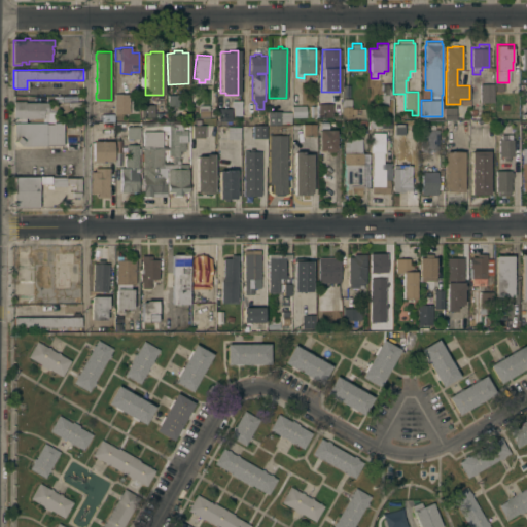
[(393,98),(388,98),(388,105),(378,104),(379,95),(380,95),(381,83),(393,83),(393,98)]
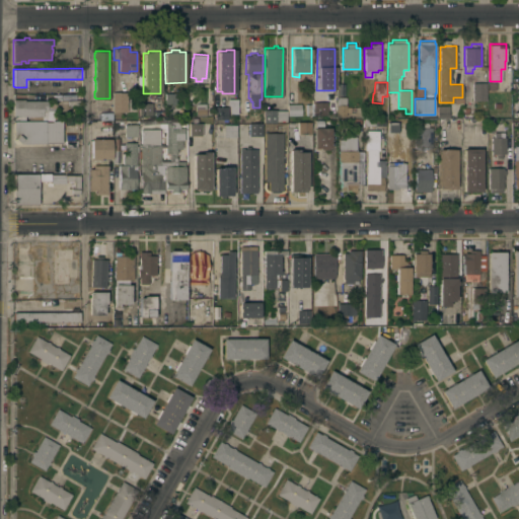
[(486,100),(472,100),(472,82),(486,82),(486,100)]
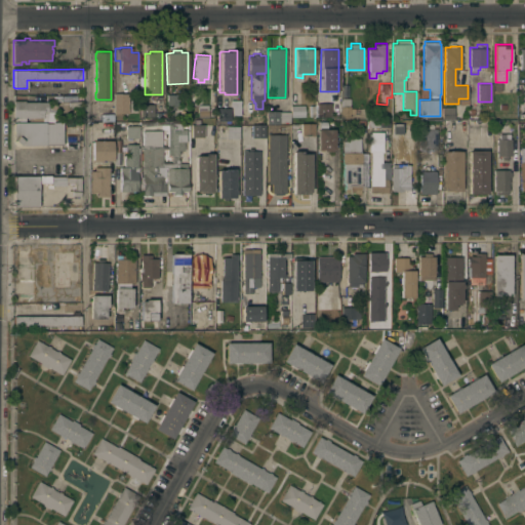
[(115,92),(128,93),(128,113),(121,113),(121,115),(115,115),(115,92)]
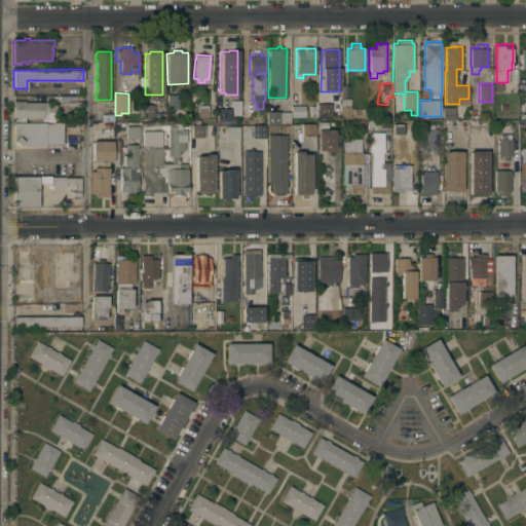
[(167,95),(179,94),(179,106),(173,106),(173,110),(167,111),(167,95)]
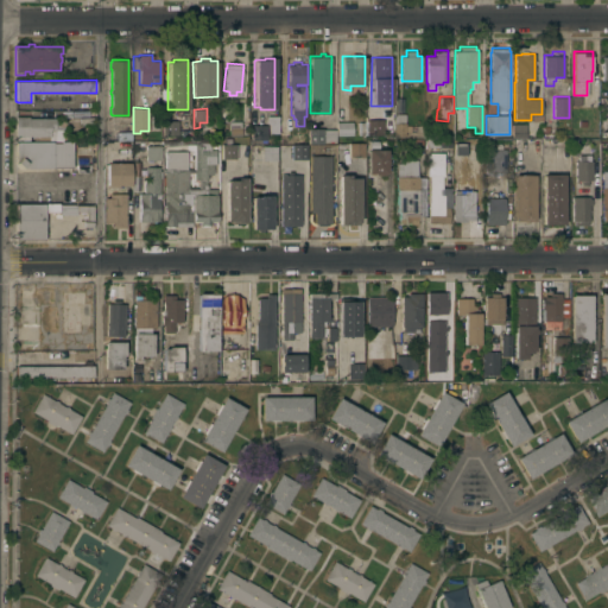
[(396,113),(405,113),(405,125),(411,125),(411,133),(406,133),(406,134),(396,134),(396,113)]
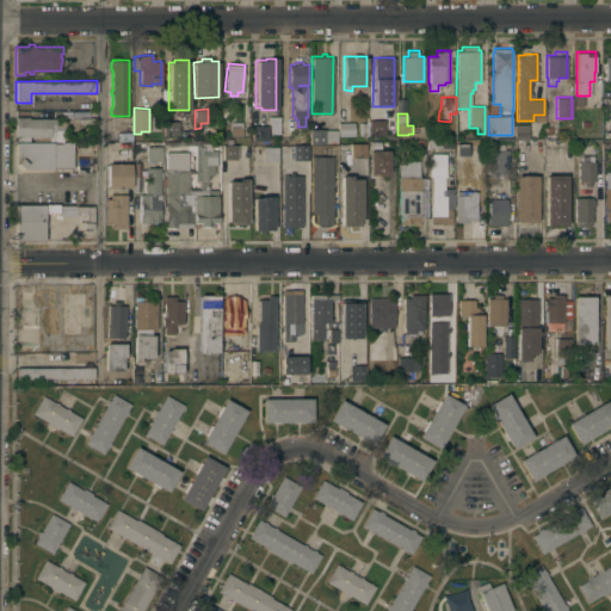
[(16,117),(28,117),(28,118),(55,118),(55,129),(50,129),(50,136),(49,136),(49,139),(34,137),(34,136),(30,136),(30,141),(16,141),(16,117)]
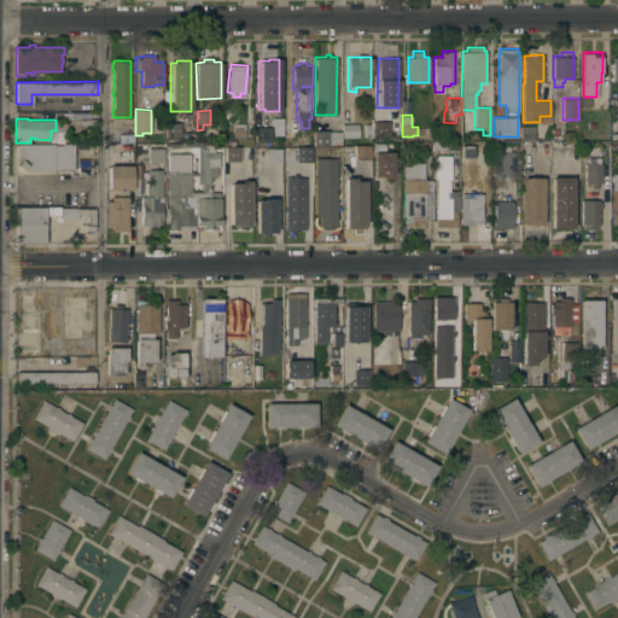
[(350,123),(350,122),(353,122),(353,136),(343,136),(343,123),(350,123)]
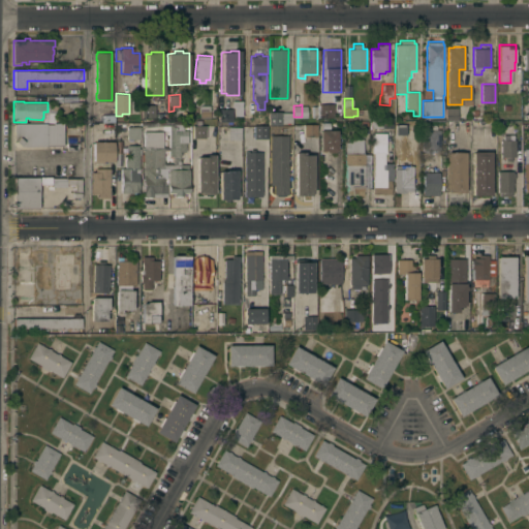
[(318,104),(332,104),(333,118),(318,118),(318,104)]
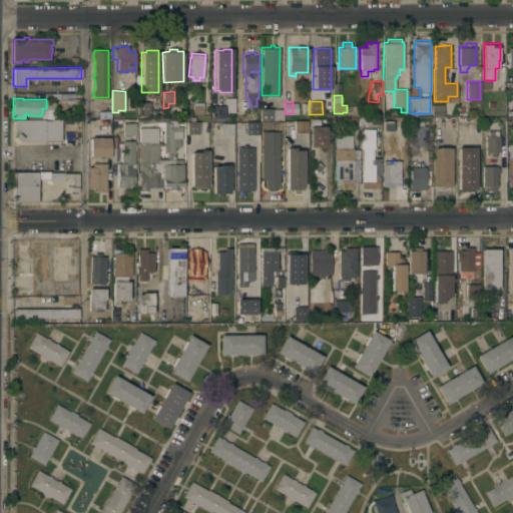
[(149,102),(149,114),(136,114),(136,102),(149,102)]
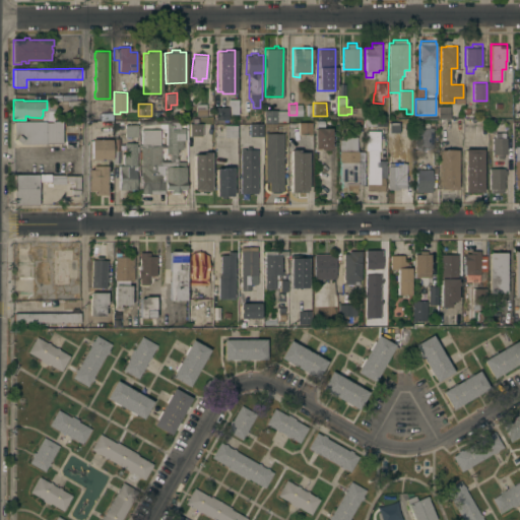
[(205,104),(205,116),(196,116),(196,104),(205,104)]
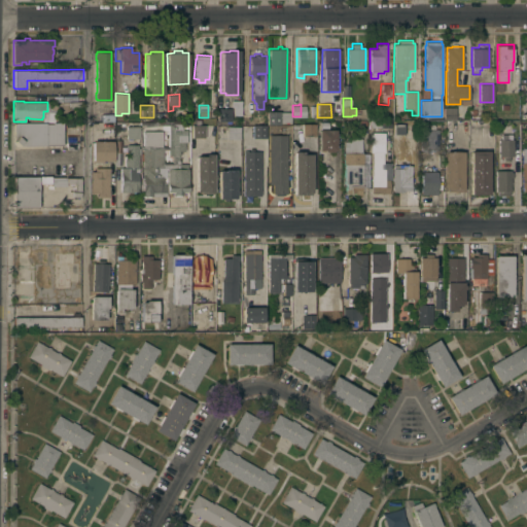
[(456,118),(444,119),(444,107),(456,107),(456,118)]
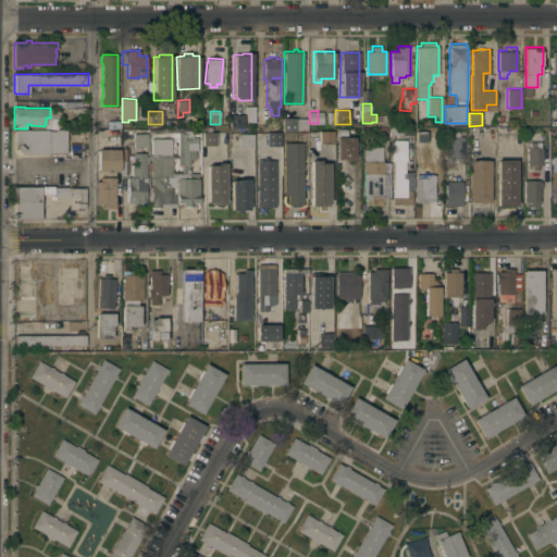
[(244,130),(230,128),(230,115),(244,115),(244,130)]
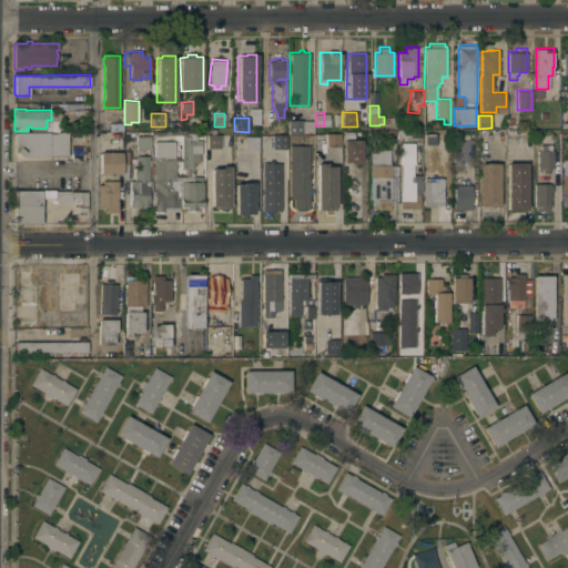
[(313,132),(301,132),(301,134),(287,134),(287,120),(313,120),(313,132)]
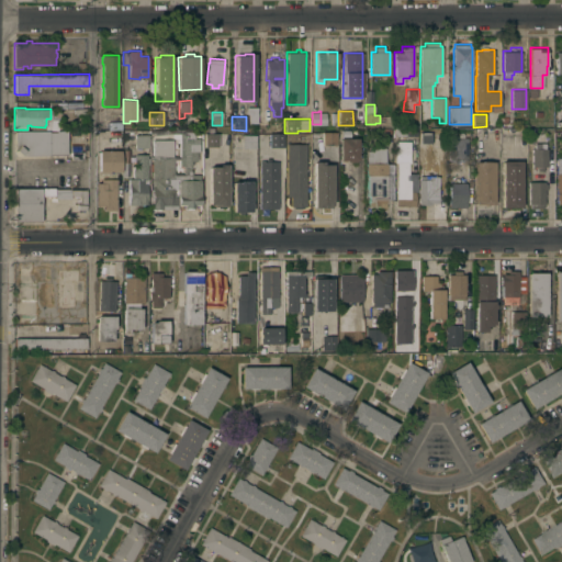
[(405,139),(395,139),(395,128),(405,128),(405,139)]
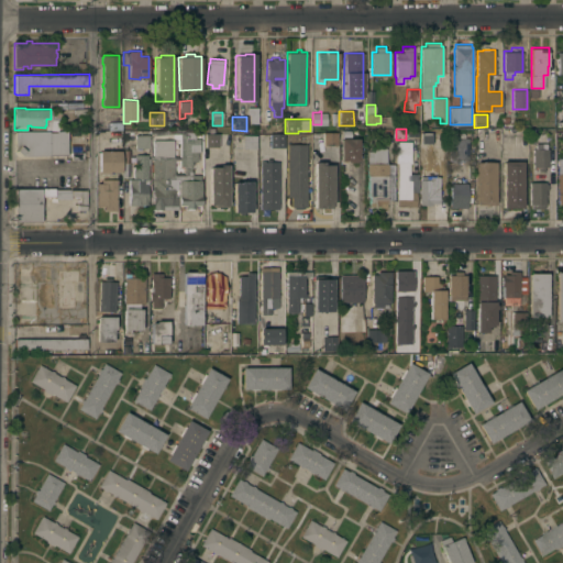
[(417,140),(407,140),(407,129),(418,129),(417,140)]
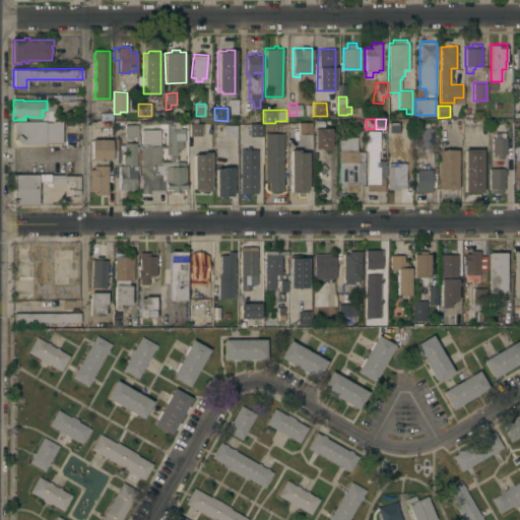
[(164,159),(170,159),(170,152),(167,152),(167,147),(164,147),(164,121),(188,120),(188,122),(187,122),(187,129),(185,129),(185,140),(182,140),(182,148),(176,148),(177,157),(178,157),(178,160),(185,160),(185,166),(186,166),(186,189),(180,189),(180,192),(172,192),(172,189),(166,189),(166,167),(164,167),(164,159)]
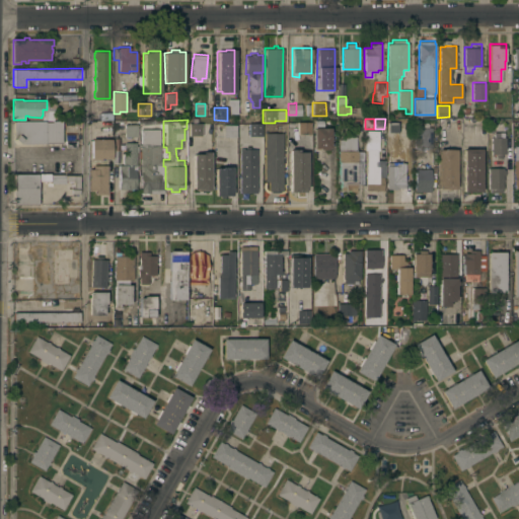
[(13,122),(13,121),(45,121),(45,122),(52,122),(52,121),(62,121),(62,143),(18,143),(13,139),(13,122)]
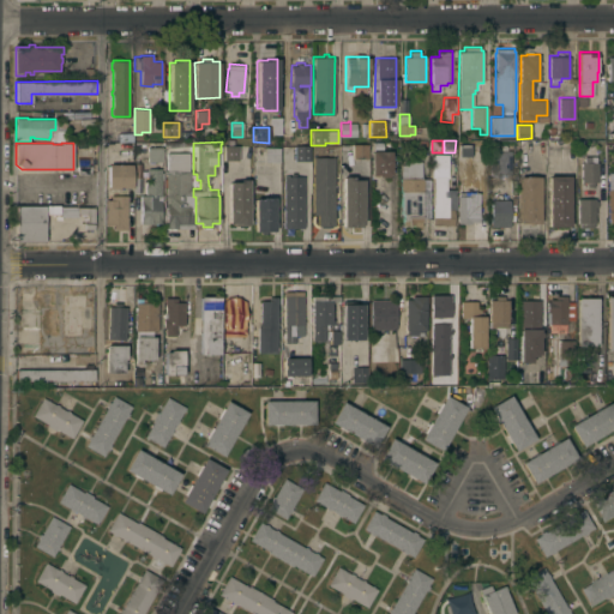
[(162,168),(161,168),(161,222),(152,222),(152,223),(140,223),(140,194),(145,194),(145,181),(148,181),(148,146),(145,146),(145,143),(162,143),(162,168)]
